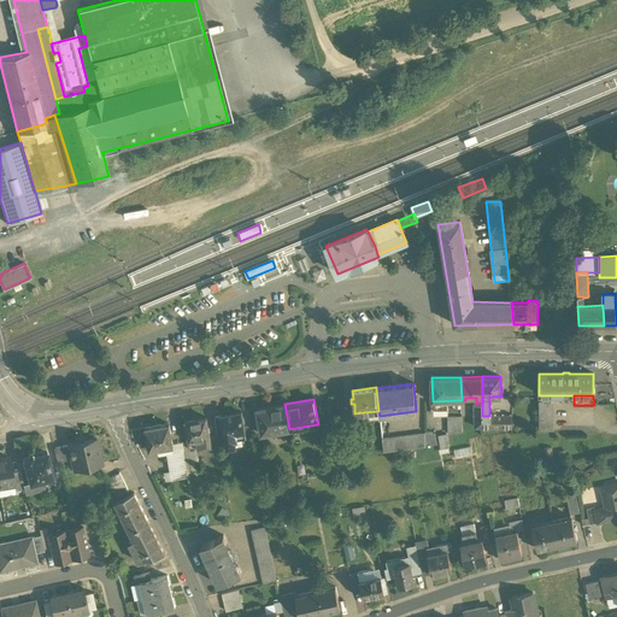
[(285,404),(257,409),(262,434),(289,429),(285,404)]
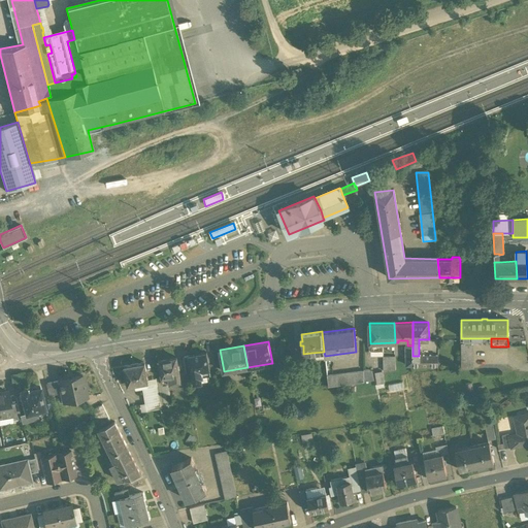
[(473,368),(473,348),(461,348),(461,369),(473,368)]
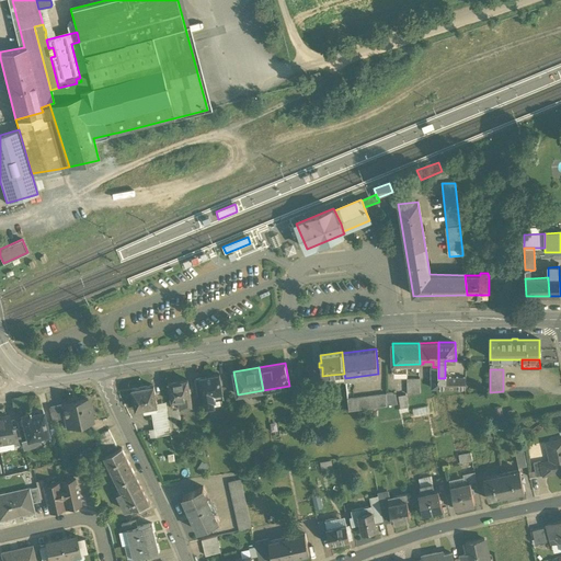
[(220,374),(202,377),(202,378),(205,396),(222,392),(224,392),(220,374)]
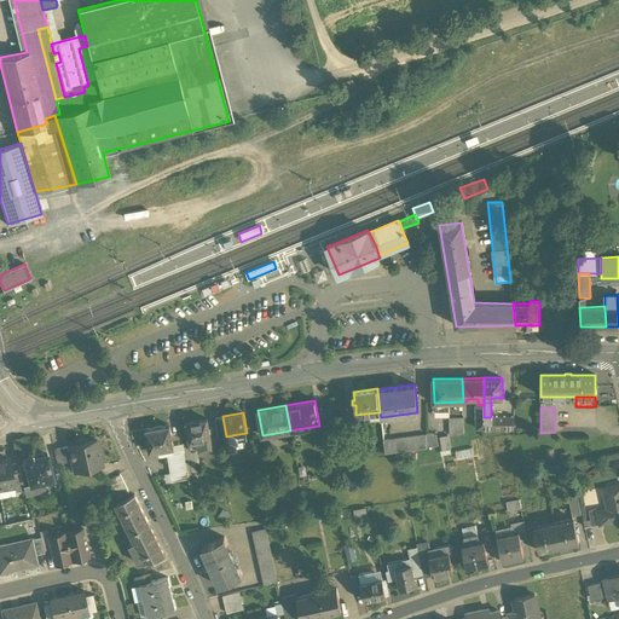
[(491,417),(484,417),(485,428),(514,428),(514,416),(491,417)]
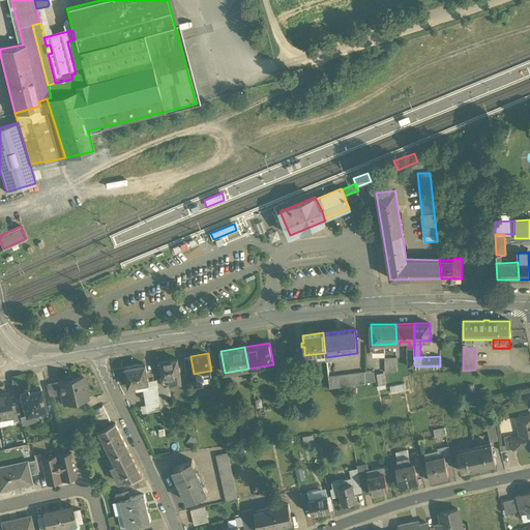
[(190,357),(184,358),(186,375),(194,374),(190,357)]
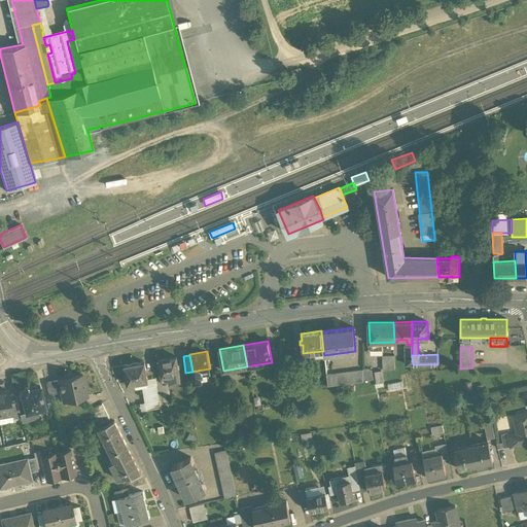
[(382,357),(382,371),(394,371),(393,356),(382,357)]
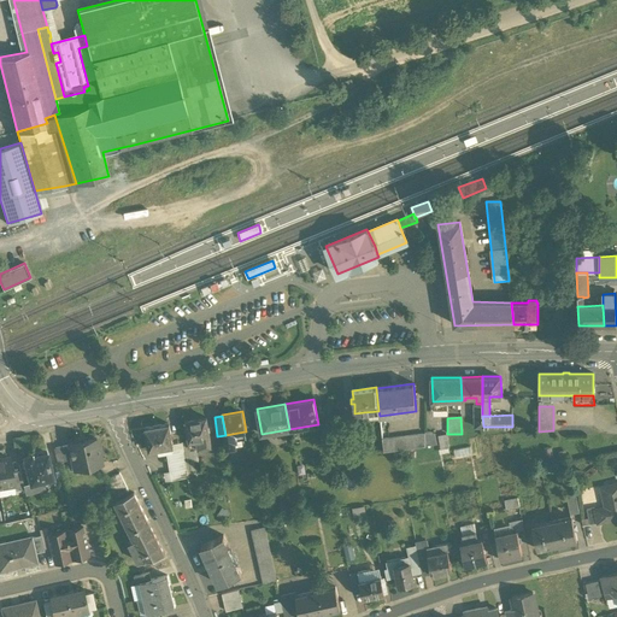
[(206,418),(186,422),(189,441),(189,442),(197,441),(198,448),(210,446),(210,441),(206,418)]
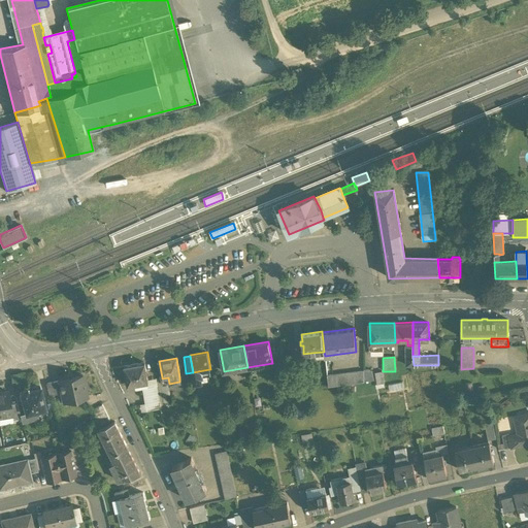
[(144,363),(125,366),(128,386),(136,385),(136,388),(149,386),(144,363)]
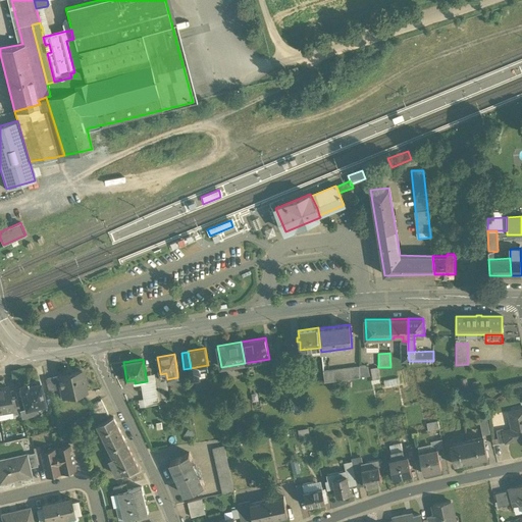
[(207,365),(191,368),(193,379),(205,377),(205,372),(208,371),(207,365)]
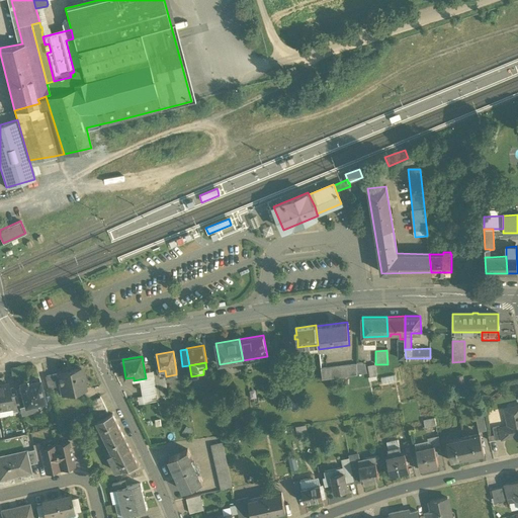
[(357,363),(321,368),(322,379),(357,374),(357,363)]
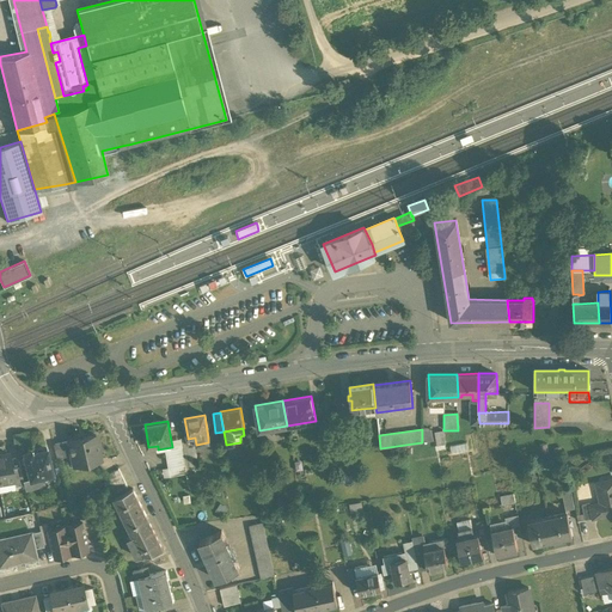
[(422,429),(422,442),(434,441),(432,429),(422,429)]
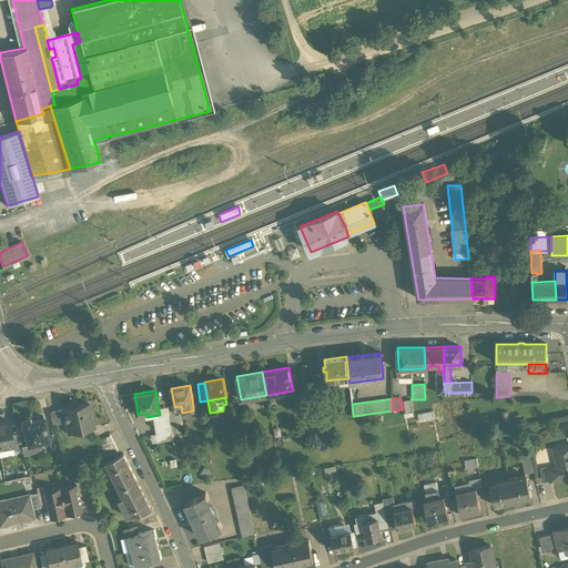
[(411,399),(403,402),(405,414),(414,413),(412,402),(411,399)]
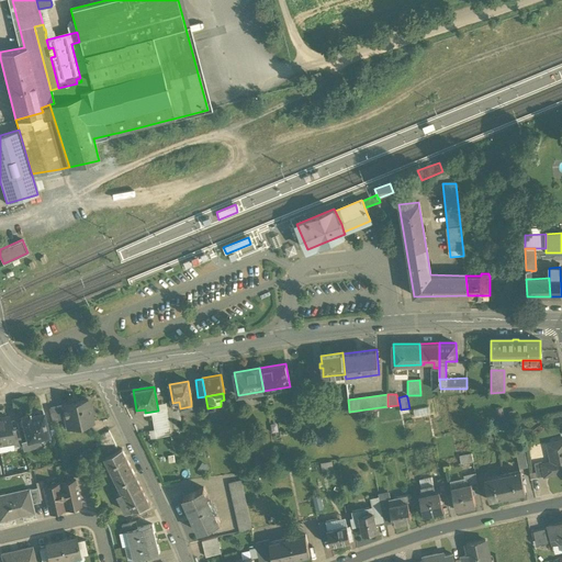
[(87,400),(63,405),(65,418),(67,428),(92,423),(87,400)]
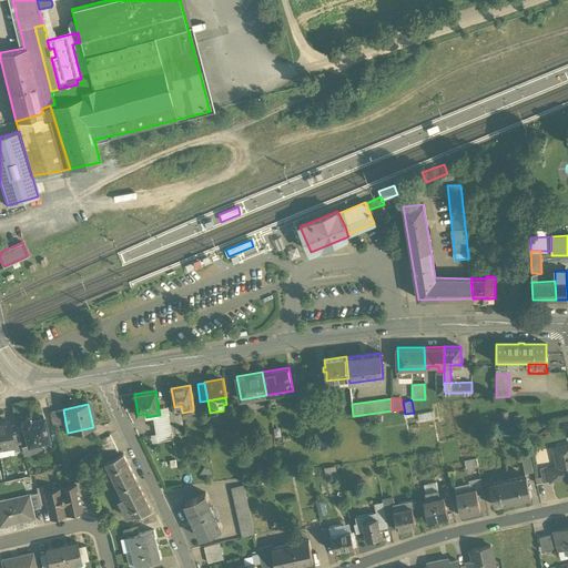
[(174,406),(168,407),(169,416),(171,426),(179,425),(178,414),(182,413),(181,406),(174,407),(174,406)]
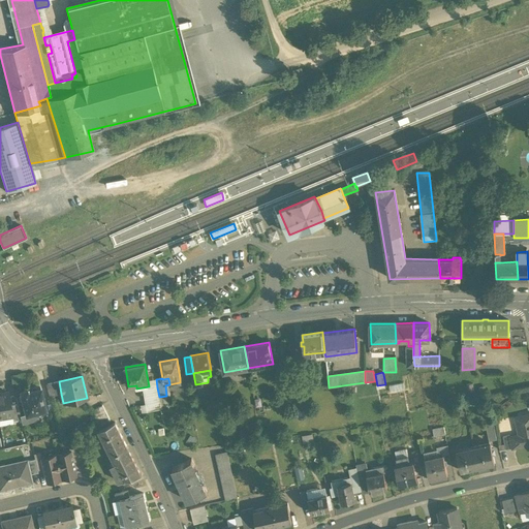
[(59,381),(45,384),(49,396),(61,394),(59,381)]
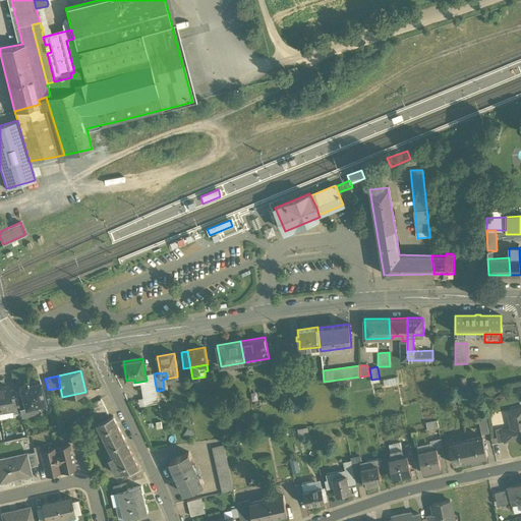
[(36,381),(35,381),(34,381),(19,384),(25,408),(36,406),(37,410),(38,410),(46,407),(40,382),(38,383),(37,382),(36,381)]
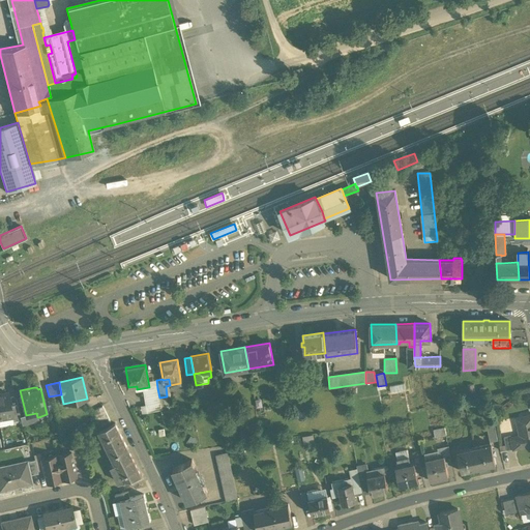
[(157,388),(145,390),(148,406),(150,406),(160,404),(159,398),(157,388)]
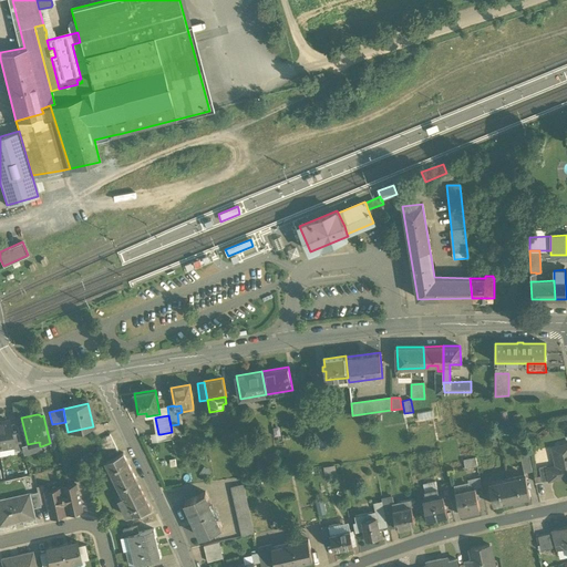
[(9,421),(0,422),(0,447),(13,445),(11,434),(10,434),(9,421)]
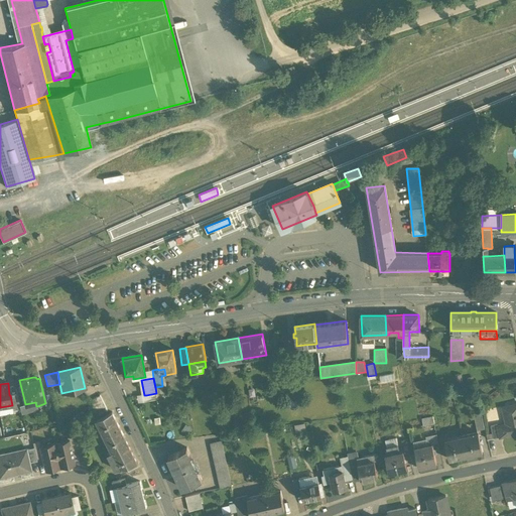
[(162,386),(155,387),(156,393),(157,398),(164,397),(162,386)]
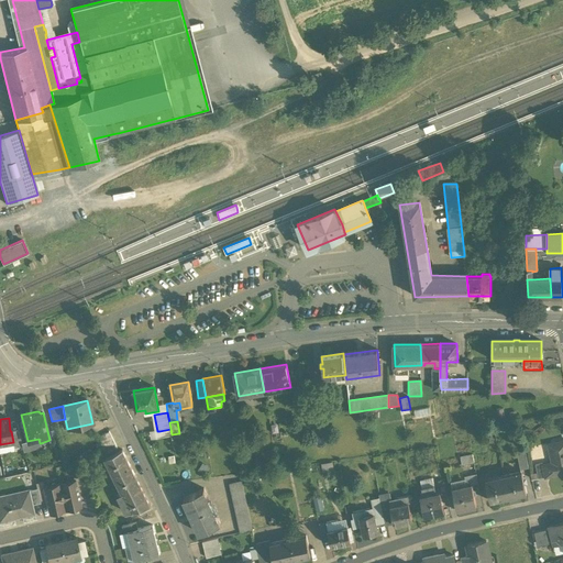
[(19,431),(11,431),(13,442),(14,448),(22,446),(19,431)]
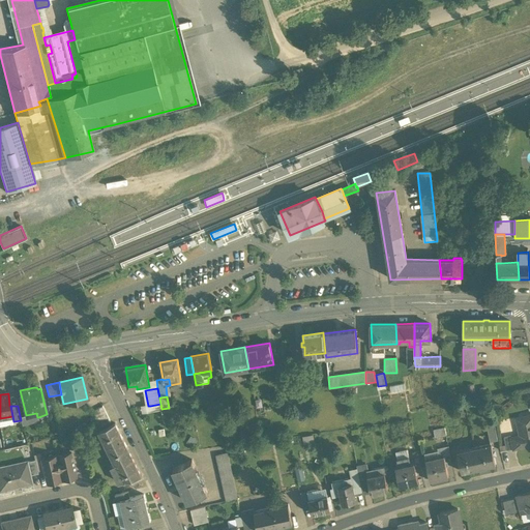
[(101,407),(92,411),(100,428),(110,422),(101,407)]
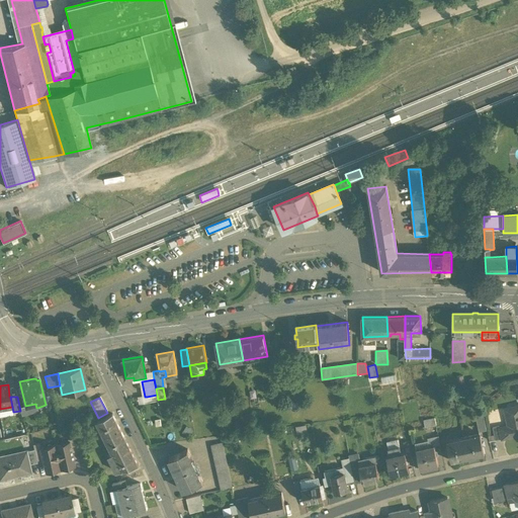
[(35,404),(25,406),(27,413),(37,411),(37,408),(36,408),(35,404)]
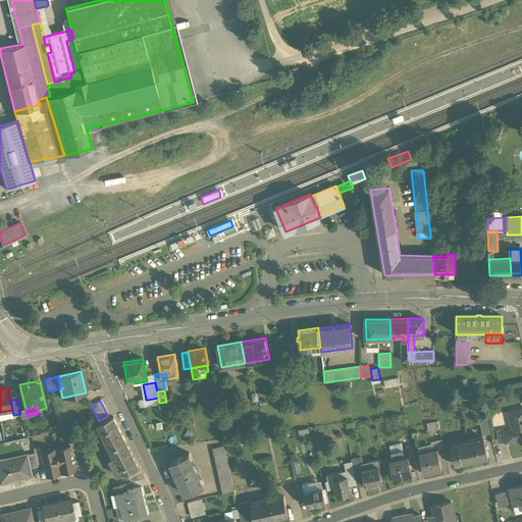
[(521,408),(513,411),(515,417),(510,418),(512,429),(504,431),(506,441),(521,437),(521,408)]
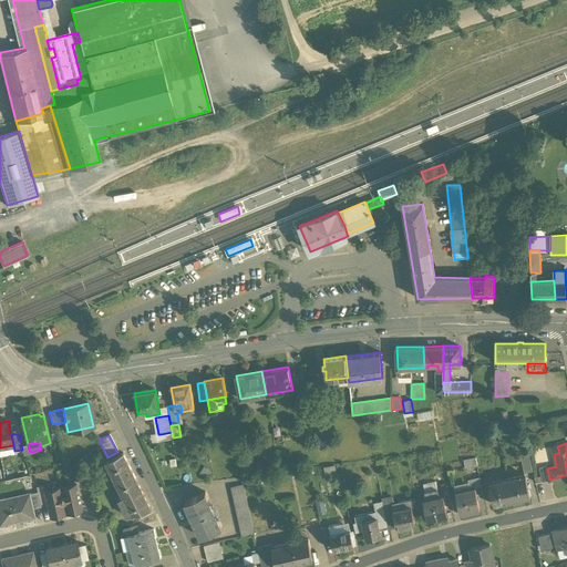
[(151,511),(123,453),(105,462),(123,497),(119,500),(127,517),(151,511)]
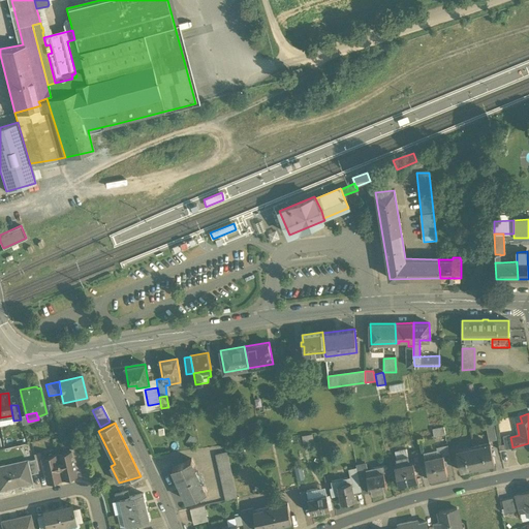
[(494,425),(487,427),(490,440),(497,439),(494,425)]
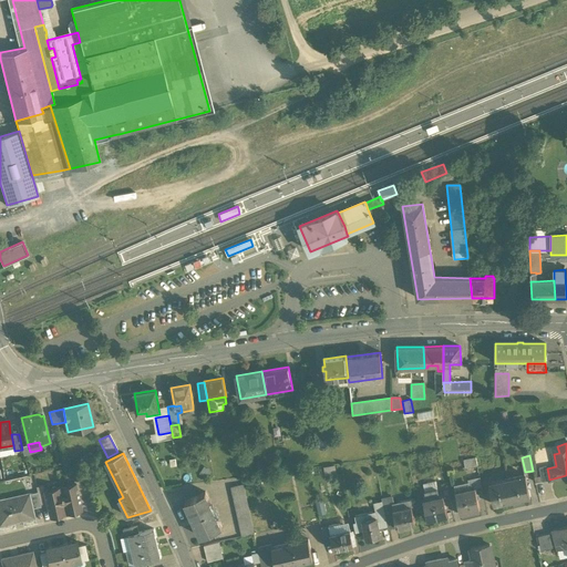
[(476,460),(464,462),(466,470),(477,467),(476,460)]
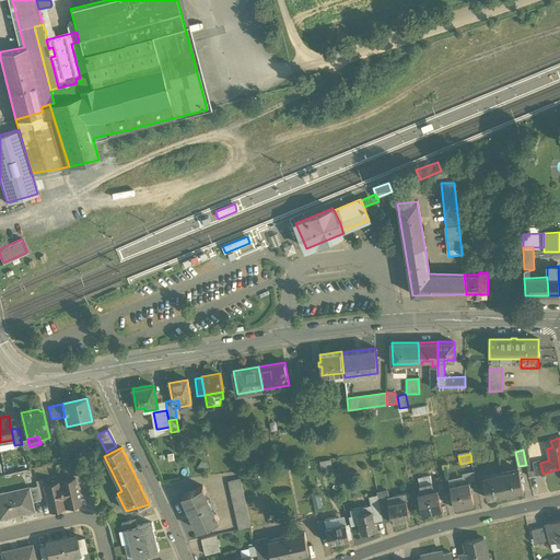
[(539,459),(533,462),(536,476),(543,474),(540,463),(539,459)]
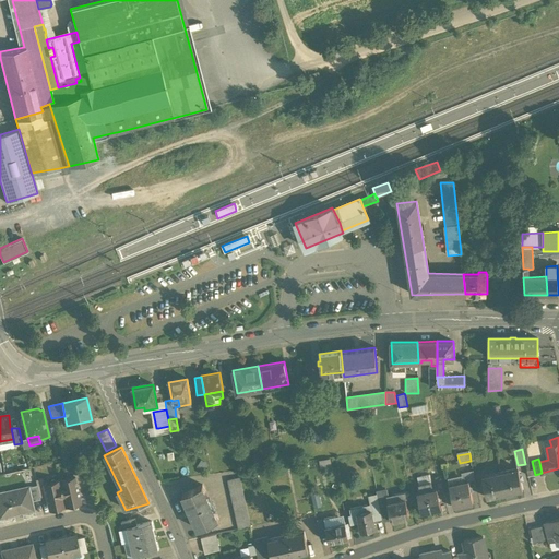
[(519,468),(500,473),(504,494),(523,490),(519,468)]
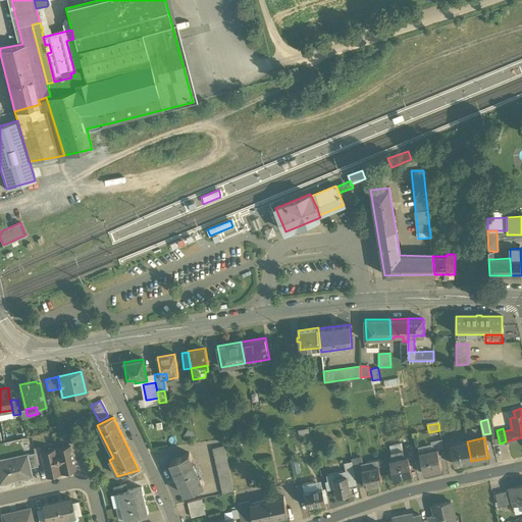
[(84,453),(77,439),(66,441),(67,446),(68,446),(71,456),(84,453)]
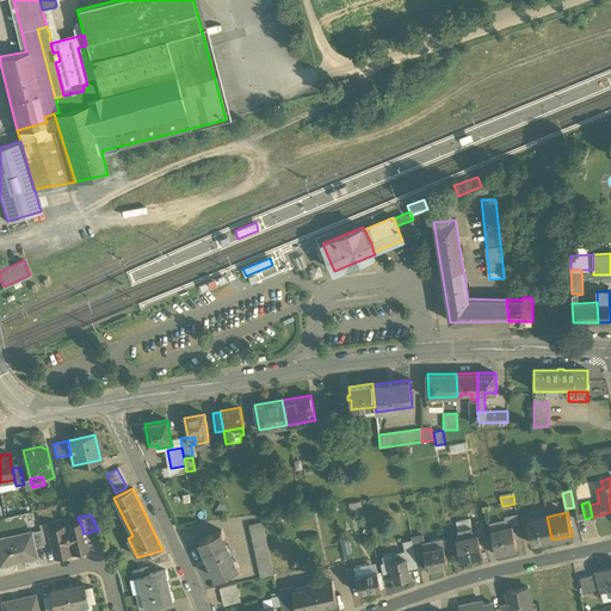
[(517,514),(504,517),(505,523),(506,526),(512,525),(512,526),(519,524),(517,514)]
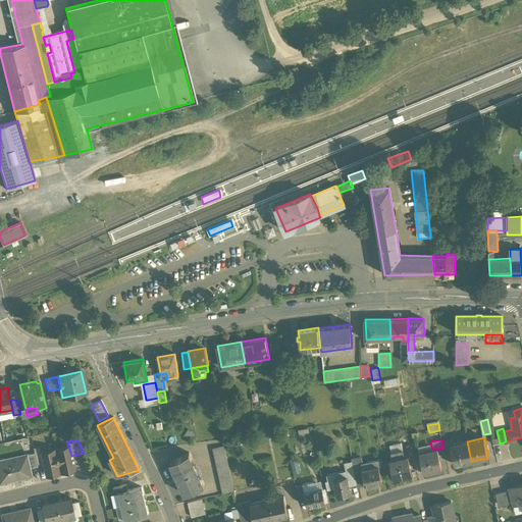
[(467,441),(450,446),(455,465),(471,461),(467,441)]
